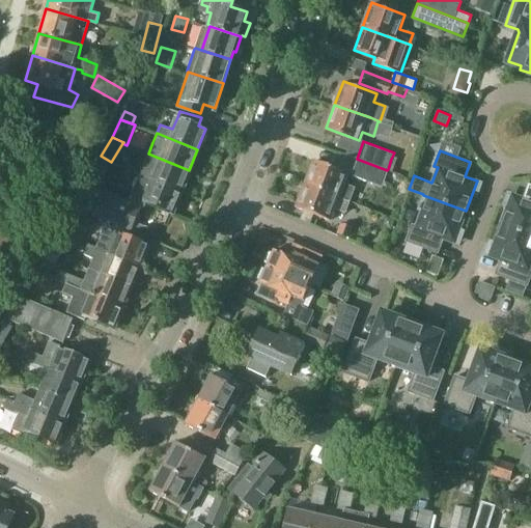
[(148,154),(144,164),(141,174),(180,190),(189,170),(148,154)]
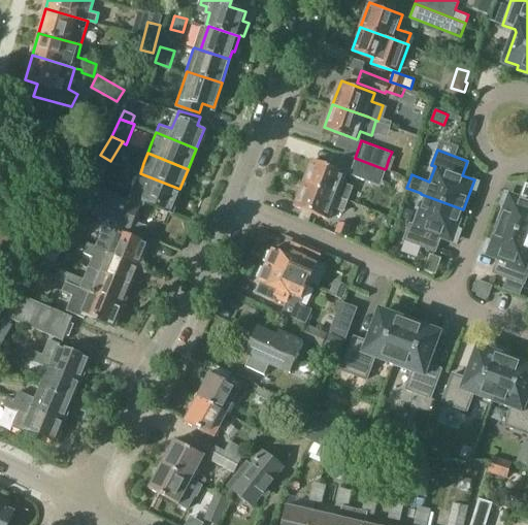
[(312,158),(303,182),(347,199),(352,185),(341,181),(345,170),(312,158)]
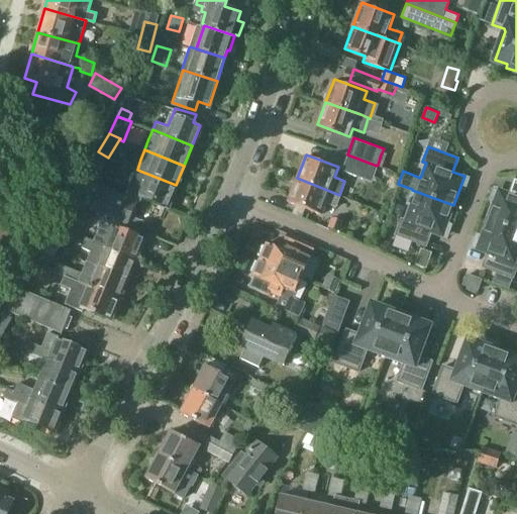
[(377,166),(347,155),(341,170),(372,181),(374,177),(380,179),(384,167),(378,165),(377,166)]
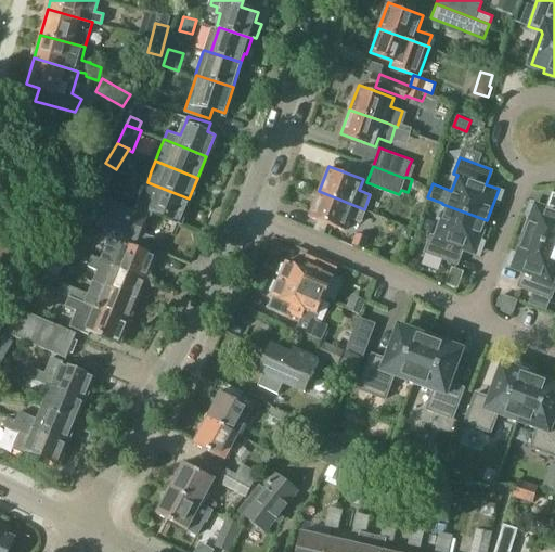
[(147,182),(143,190),(136,210),(147,216),(151,208),(181,220),(189,199),(147,182)]
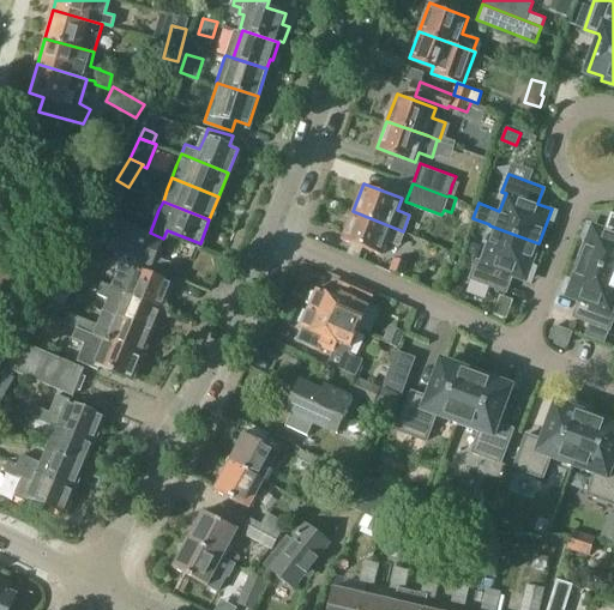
[(353,211),(349,223),(347,224),(344,231),(344,234),(343,237),(381,252),(385,240),(398,245),(403,231),(353,211)]
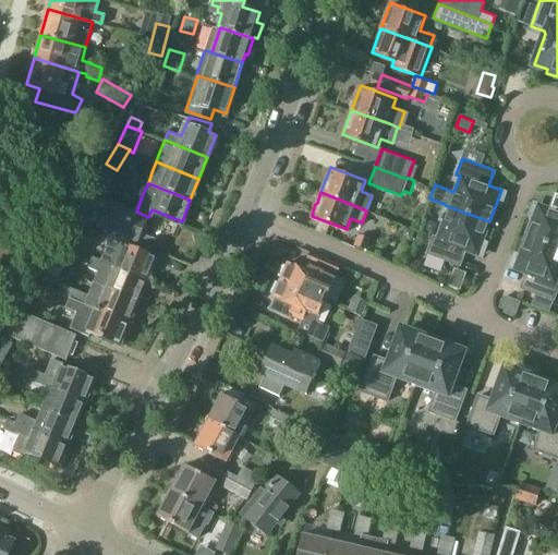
[(148,217),(136,212),(88,193),(80,216),(92,220),(138,240),(148,217)]
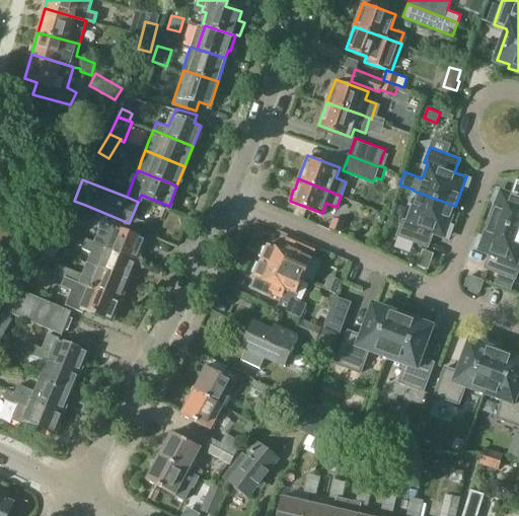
[(489,219),(518,229),(518,179),(517,179),(512,193),(500,189),(489,219)]
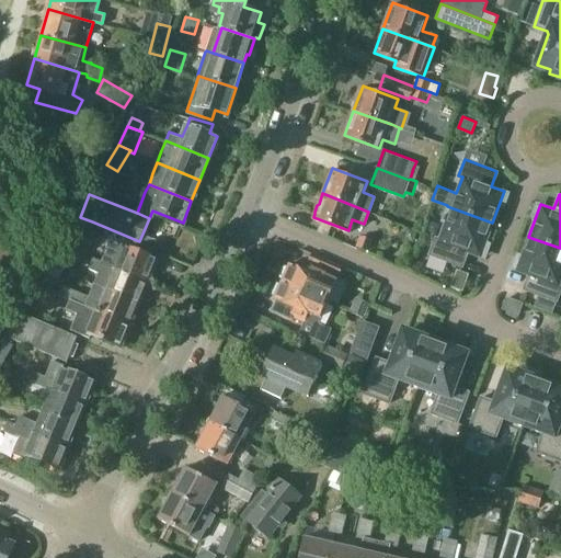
[(492,223),(447,206),(442,219),(446,221),(439,238),(436,237),(430,253),(462,265),(468,250),(480,254),(492,223)]
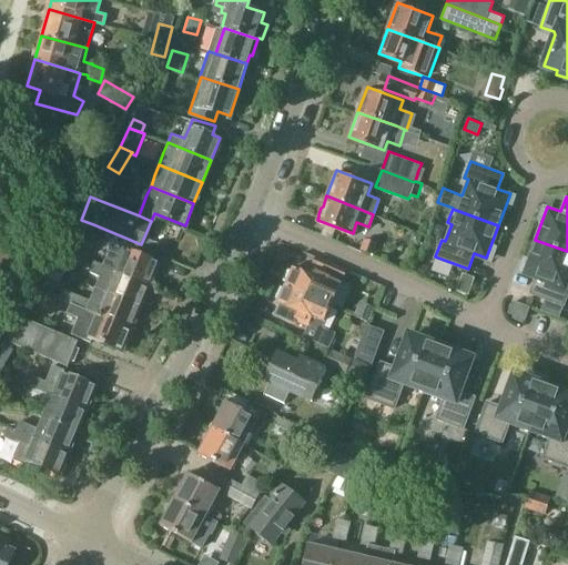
[(353,233),(348,244),(373,253),(377,242),(353,233)]
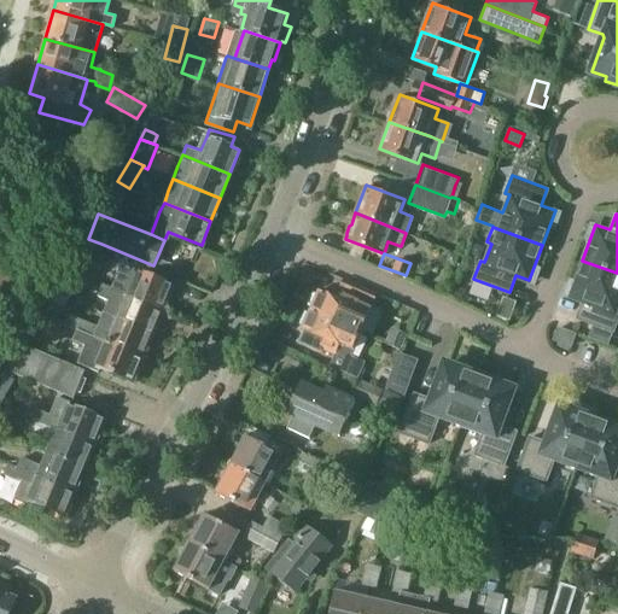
[(123,257),(111,286),(162,308),(170,284),(138,270),(140,263),(135,262),(123,257)]
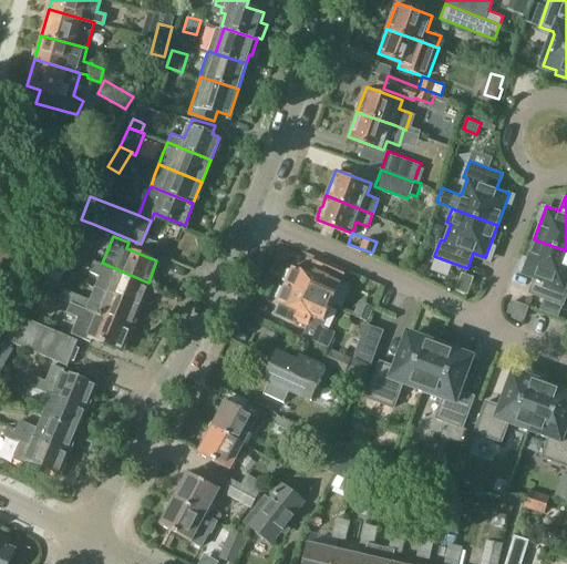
[(566,277),(566,250),(534,239),(523,272),(535,276),(529,290),(562,303),(566,289),(566,286),(565,285),(566,277)]
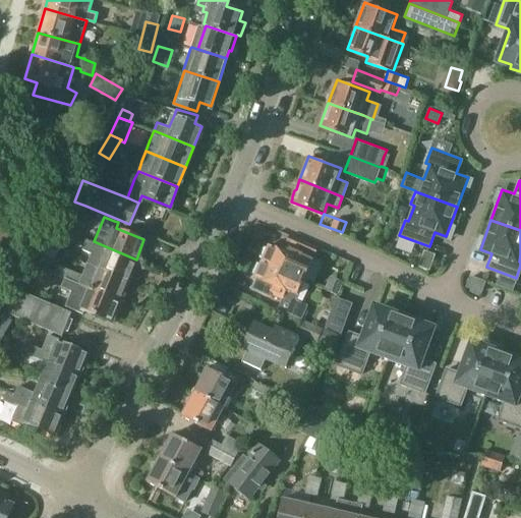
[(59,249),(67,234),(54,228),(46,242),(59,249)]
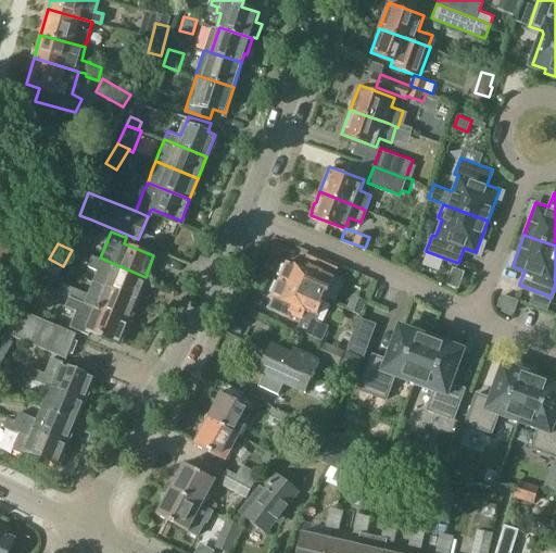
[(100,258),(96,255),(92,254),(88,265),(111,275),(106,285),(137,298),(146,277),(100,258)]
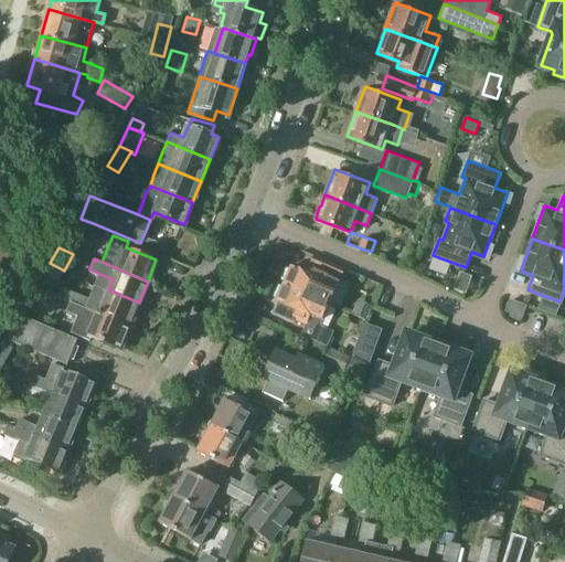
[(328,304),(340,276),(313,264),(310,272),(290,263),(281,283),(328,304)]
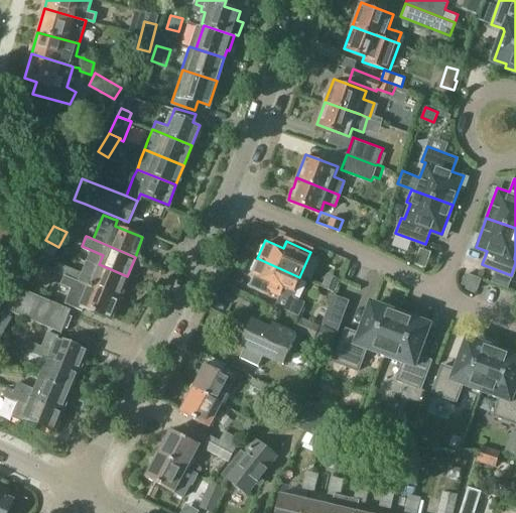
[(430,251),(419,246),(413,262),(425,266),(430,251)]
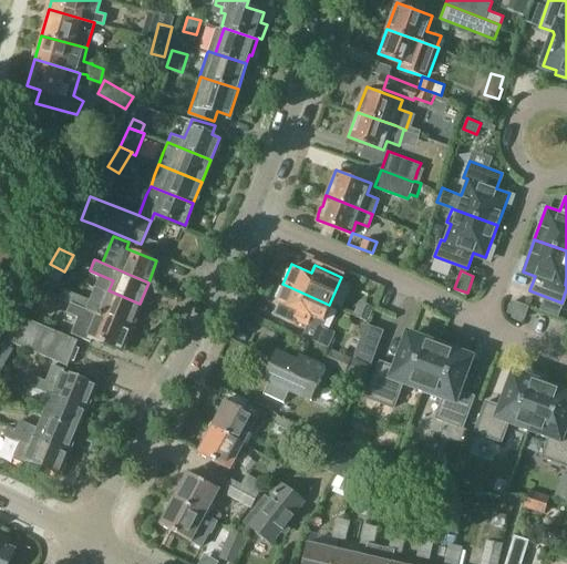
[(282,284),(276,300),(295,309),(291,317),(306,324),(300,334),(327,346),(333,330),(320,325),(329,305),(282,284)]
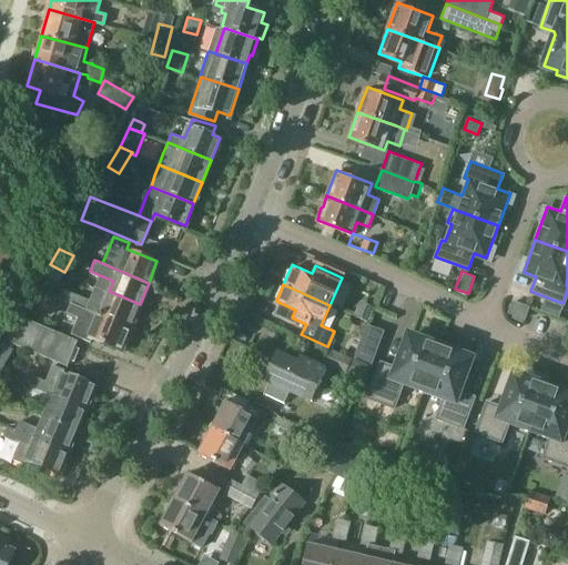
[(93,291),(90,299),(63,288),(59,296),(70,302),(70,301),(131,326),(140,304),(109,291),(109,292),(94,286),(93,291)]
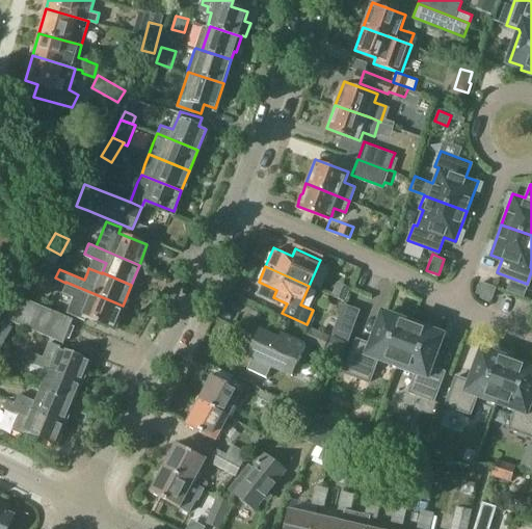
[(41,291),(46,279),(33,272),(28,285),(41,291)]
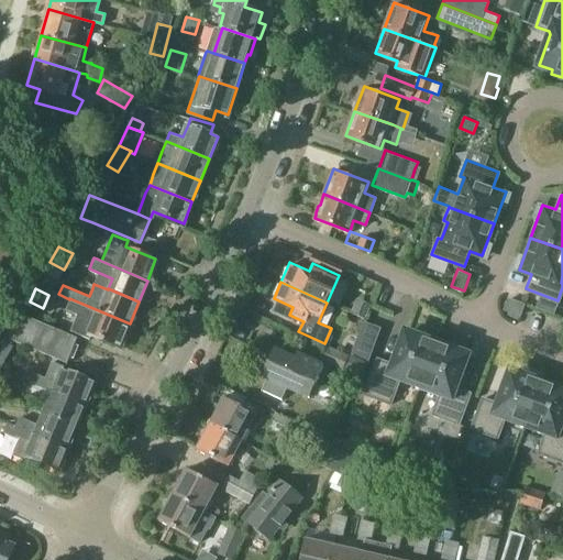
[(525,303),(507,296),(503,309),(520,316),(525,303)]
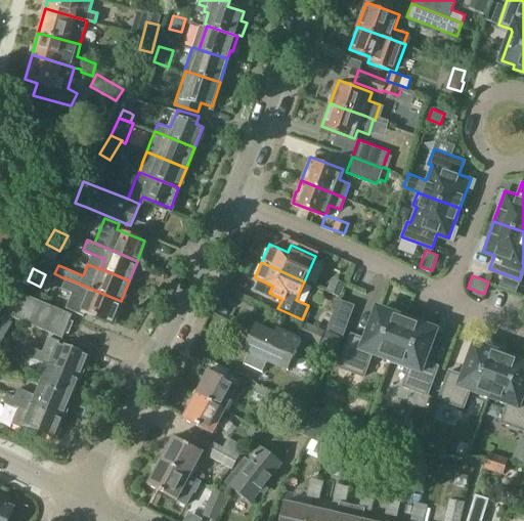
[(332,276),(326,289),(340,295),(345,281),(332,276)]
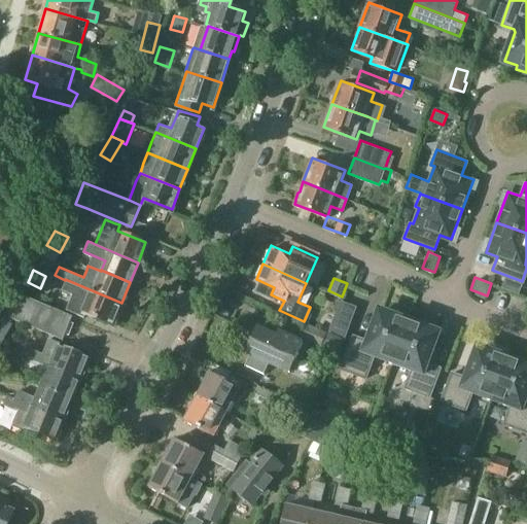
[(65,279),(65,280),(62,289),(72,293),(66,309),(83,316),(85,312),(113,322),(121,303),(65,279)]
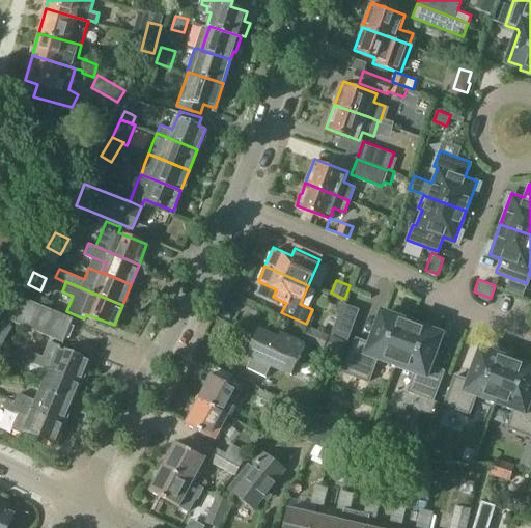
[(9,318),(11,320),(63,340),(73,316),(19,295),(9,318)]
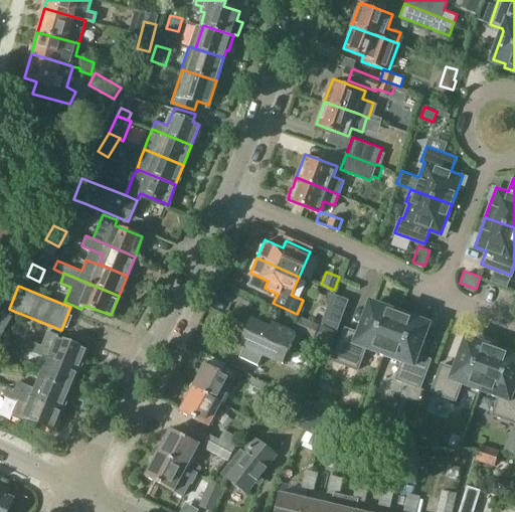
[(333,295),(323,323),(336,328),(347,300),(333,295)]
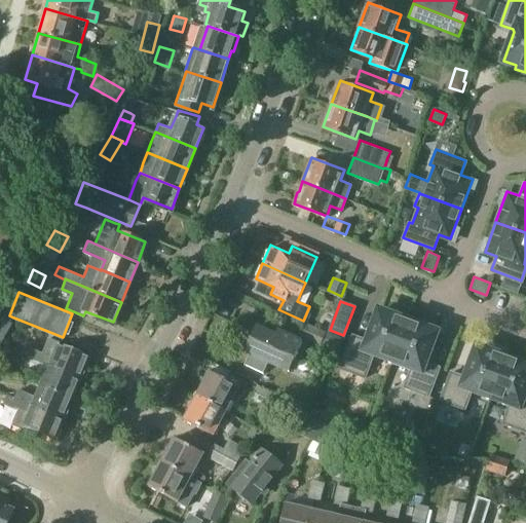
[(392,362),(409,316),(392,310),(391,314),(379,309),(369,337),(366,339),(352,334),(341,367),(365,376),(373,355),(392,362)]
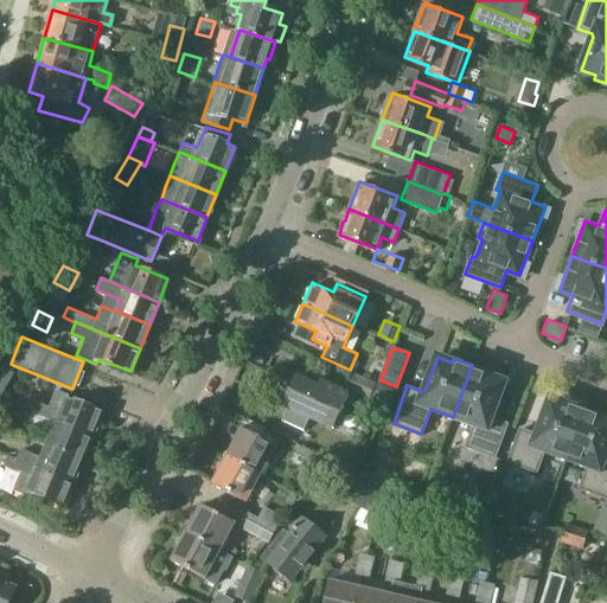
[(13,365),(11,364),(4,360),(0,366),(0,395),(1,396),(14,371),(11,370),(13,365)]
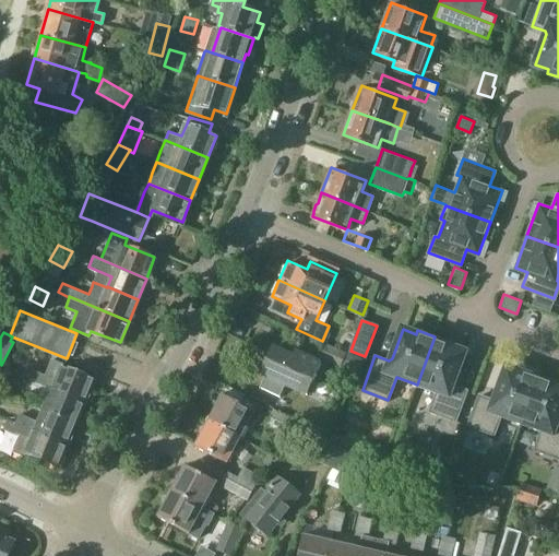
[(435,336),(417,385),(437,392),(430,410),(456,420),(467,389),(454,385),(452,381),(463,352),(450,346),(451,342),(435,336)]
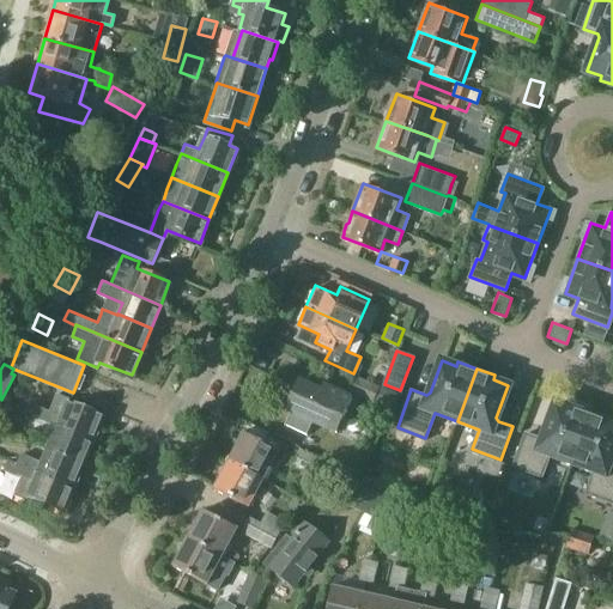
[(291,410),(285,424),(307,433),(313,420),(337,431),(351,397),(329,387),(328,390),(310,382),(313,376),(304,372),(302,378),(299,377),(286,408),(291,410)]
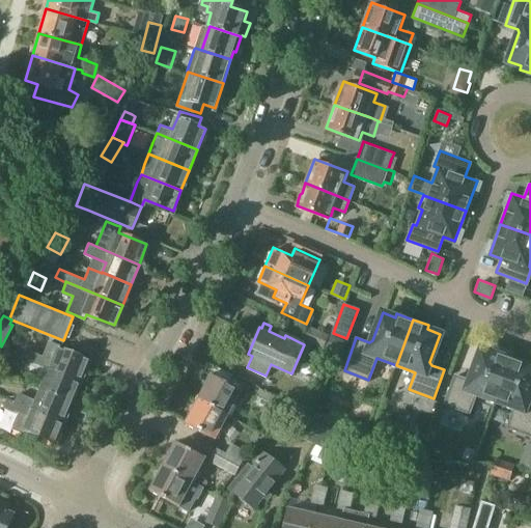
[(300,337),(323,346),(328,334),(306,325),(300,337)]
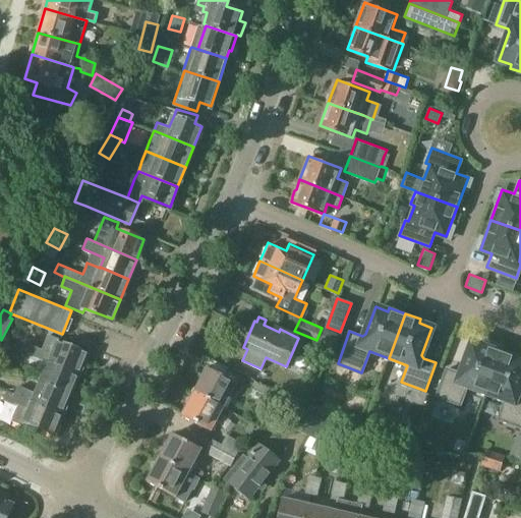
[(325,330),(320,342),(333,347),(338,335),(325,330)]
